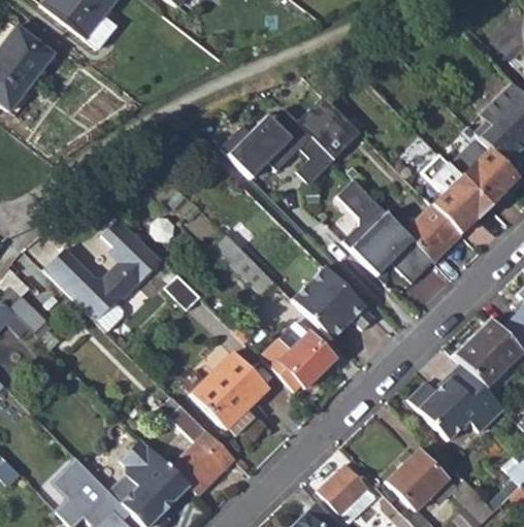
[(45,0),(42,5),(87,40),(99,50),(117,26),(104,17),(117,0),(45,0)]
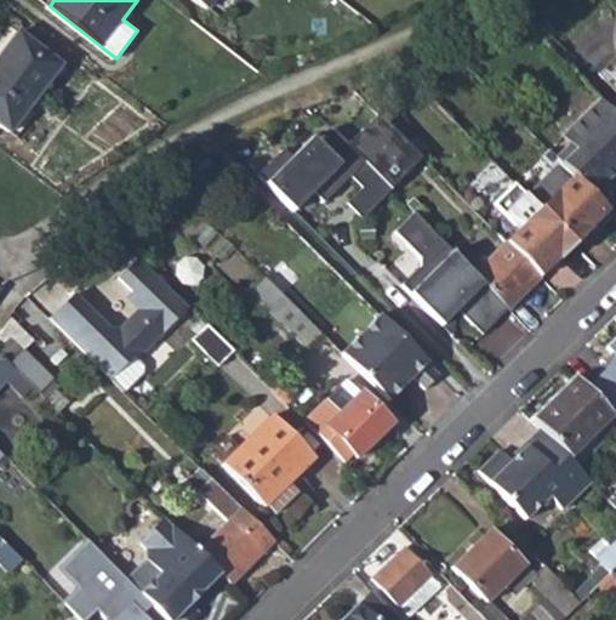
[(197,0),(210,10),(216,0),(197,0)]
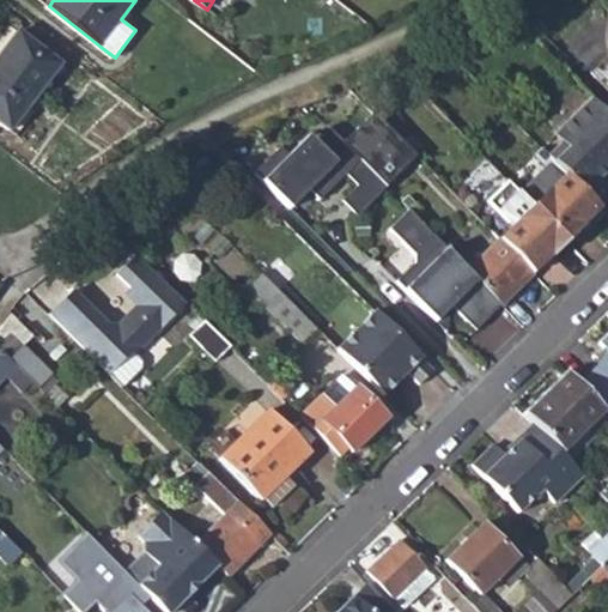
[(0,120),(13,129),(64,64),(20,31),(1,56),(0,58),(0,120)]
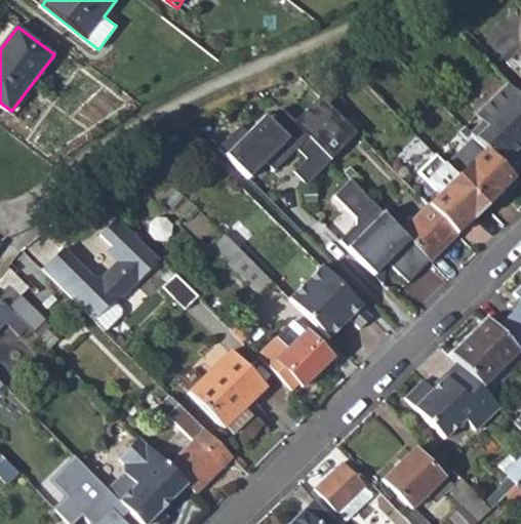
[(520,93),(511,83),(479,115),(485,122),(474,132),(488,148),(517,176),(520,173),(520,155),(518,153),(520,151),(520,93)]
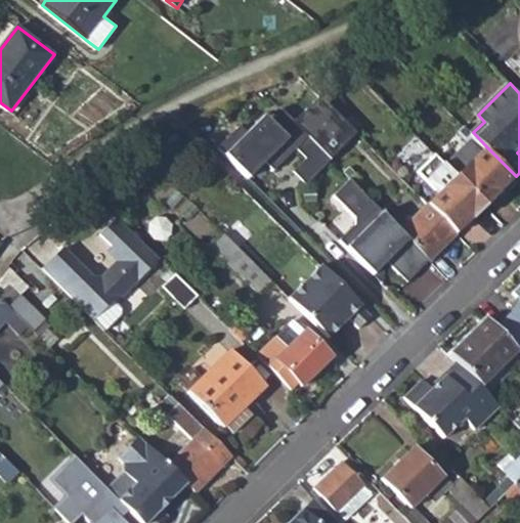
[(325,95),(298,125),(333,159),(360,130),(325,95)]
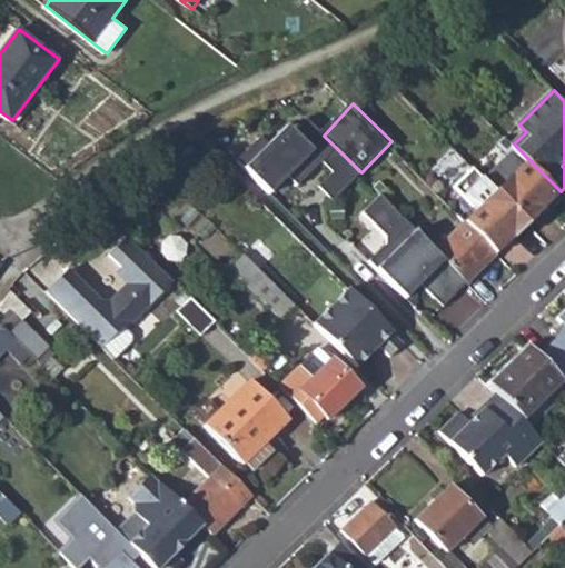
[(260,140),(239,160),(271,196),(289,178),(296,188),(307,176),(333,201),(362,172),(324,136),(307,119),(270,149),(260,140)]
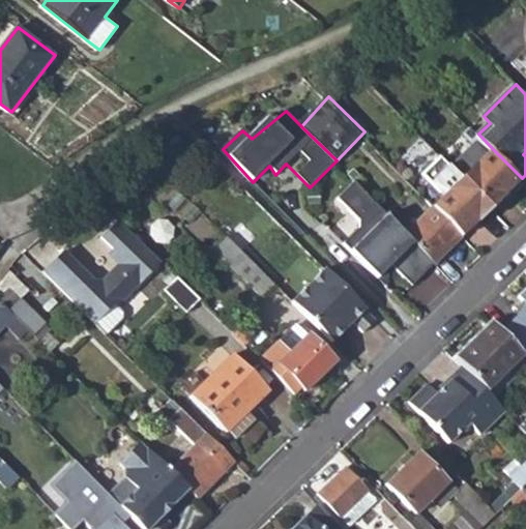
[(494,207),(522,178),(493,149),(464,177),(494,207)]
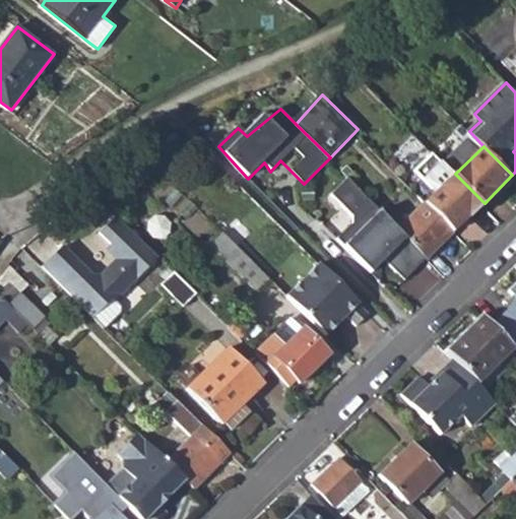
[(485,203),(455,174),(435,152),(416,171),(438,191),(428,201),(456,230),(485,203)]
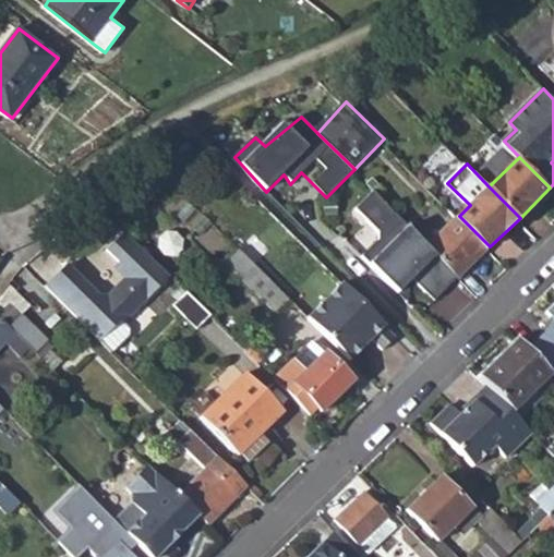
[(459,276),(490,246),(459,216),(429,245),(459,276)]
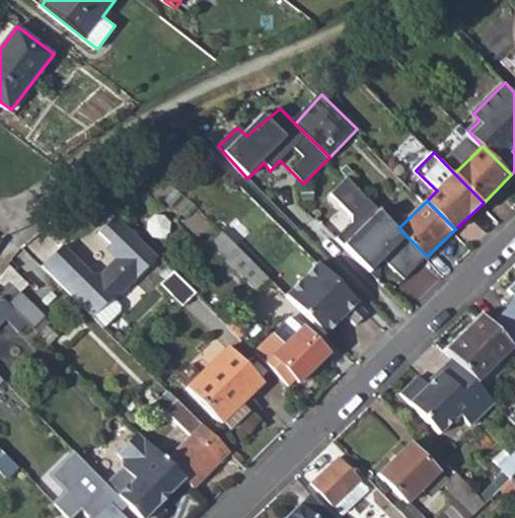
[(372,221),(379,228),(382,224),(389,218),(377,206),(364,218),(369,224),(372,221)]
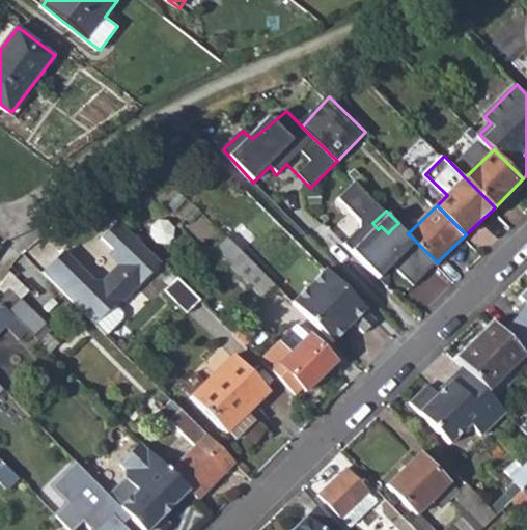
[(120,306),(163,263),(154,254),(120,221),(105,238),(121,254),(121,265),(106,281),(95,282),(65,252),(46,273),(98,324),(118,304),(120,306)]
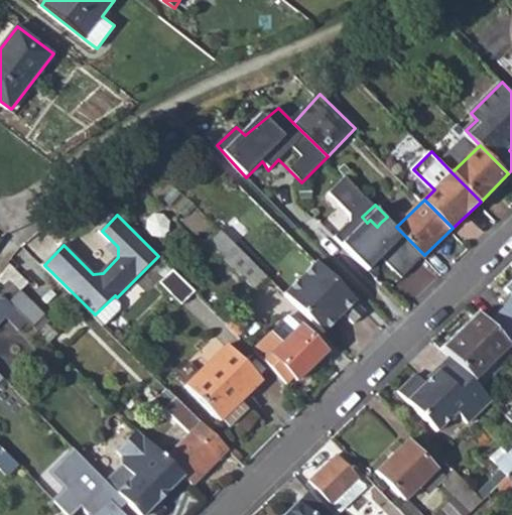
[(424,255),(396,227),(387,217),(380,223),(390,233),(384,239),(382,237),(344,274),(374,304),(424,255)]
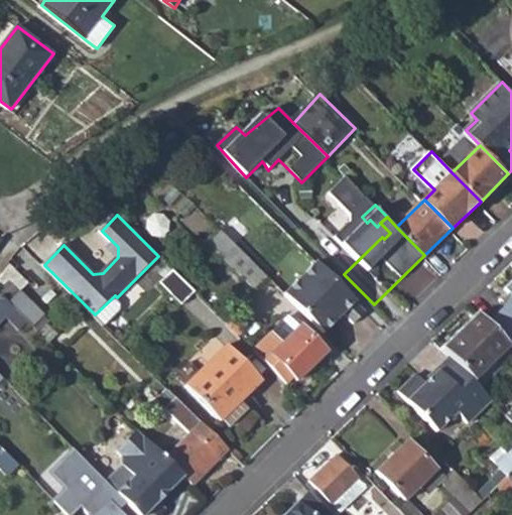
[(257,288),(269,276),(223,230),(211,242),(257,288)]
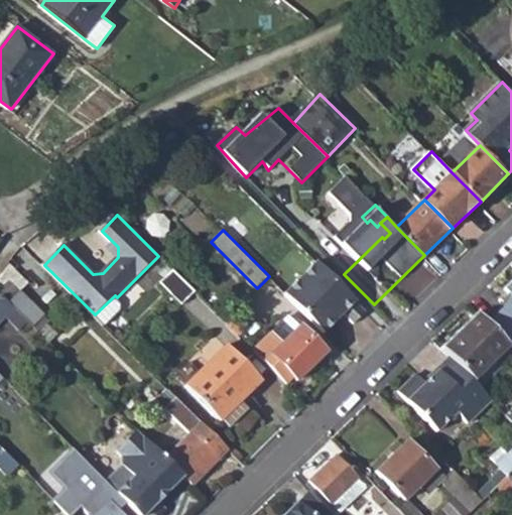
[(414,295),(438,276),(424,259),(400,278),(414,295)]
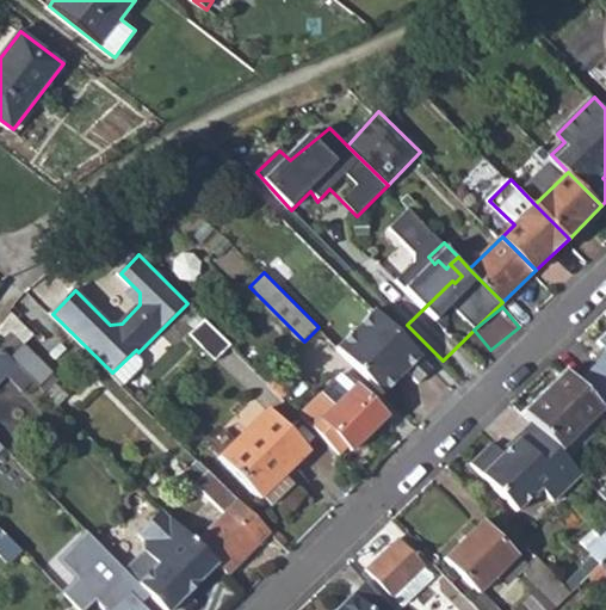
[(436,371),(377,312),(340,349),(388,396),(406,380),(401,375),(407,369),(412,373),(422,384),(436,371)]
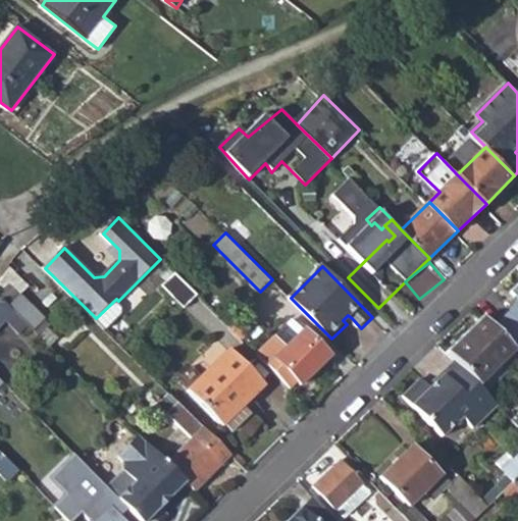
[(175,275),(164,285),(186,307),(197,296),(175,275)]
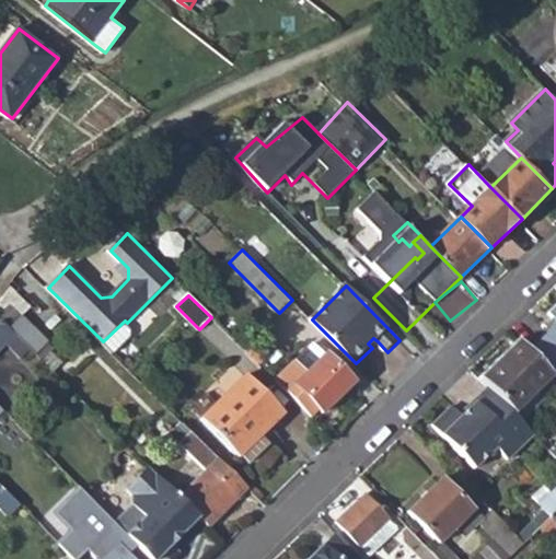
[(15,324),(38,347),(51,334),(27,311),(15,324)]
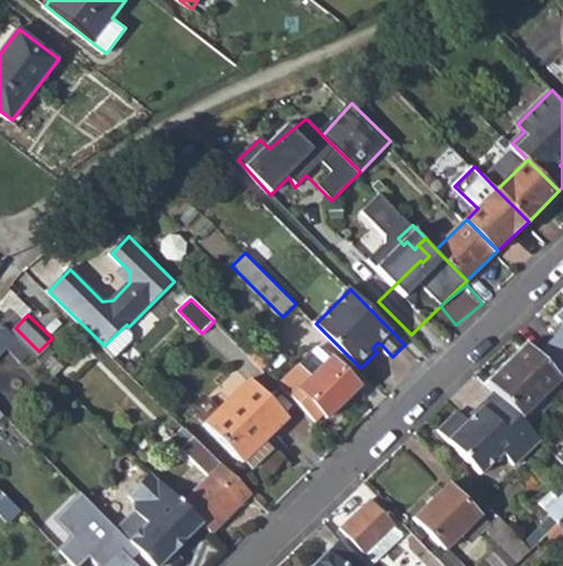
[(0,356),(6,351),(19,338),(4,325),(0,329),(0,356)]
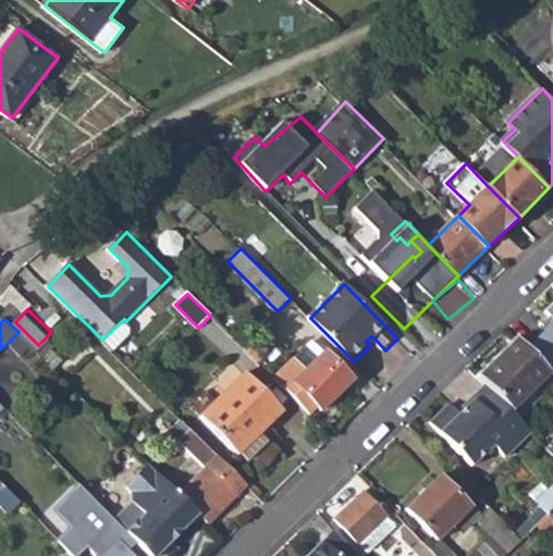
[(551,371),(552,370),(552,347),(531,326),(518,338),(551,371)]
